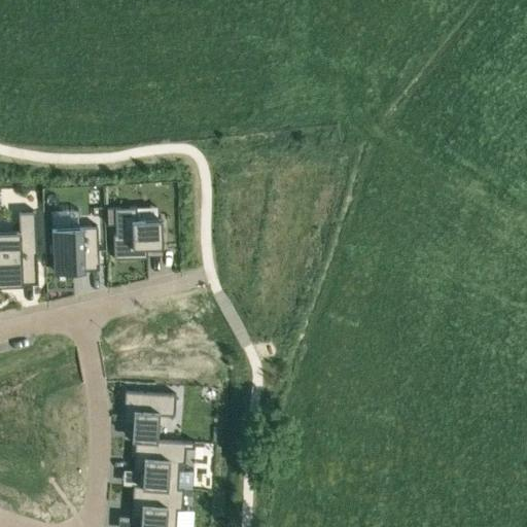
[(136,206),(114,207),(115,233),(113,233),(114,258),(146,256),(146,247),(163,246),(162,218),(137,219),(136,206)]
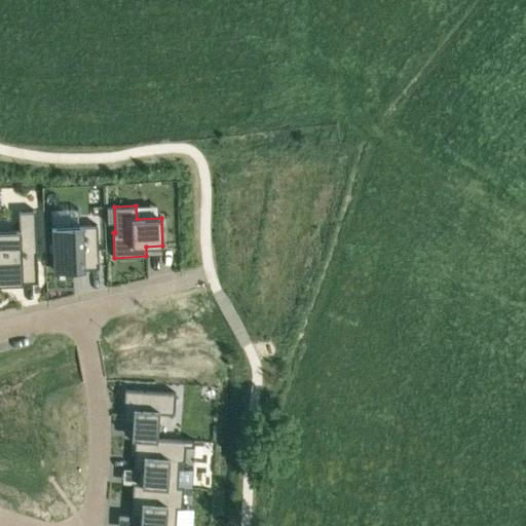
[(77,209),(50,210),(51,226),(53,270),(73,269),(84,269),(84,265),(84,255),(98,255),(97,225),(78,225),(77,209)]
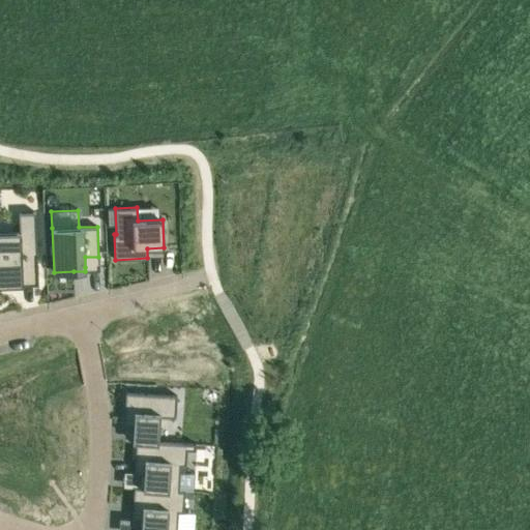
[(19,231),(0,231),(0,285),(23,285),(22,271),(38,270),(35,211),(18,212),(19,231)]
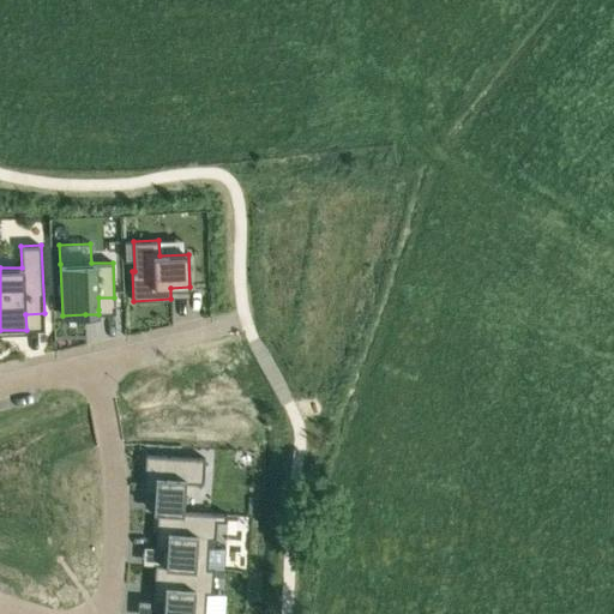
[(145,455),(143,492),(145,492),(155,493),(154,510),(154,511),(157,512),(157,511),(184,512),(184,511),(186,482),(203,483),(205,458),(145,455)]
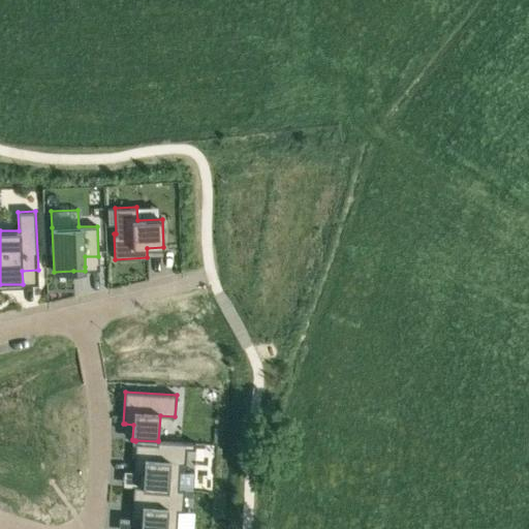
[(133,470),(133,471),(144,472),(143,487),(143,488),(178,490),(178,489),(180,464),(185,464),(187,442),(158,440),(158,441),(135,440),(135,441),(133,470)]
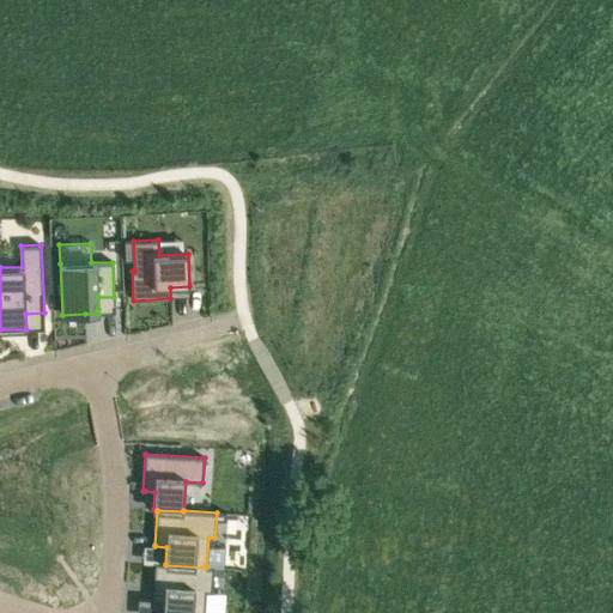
[(152,600),(152,601),(164,602),(162,612),(204,612),(206,592),(212,593),(214,566),(206,566),(206,568),(165,565),(165,564),(155,563),(155,564),(152,600)]
